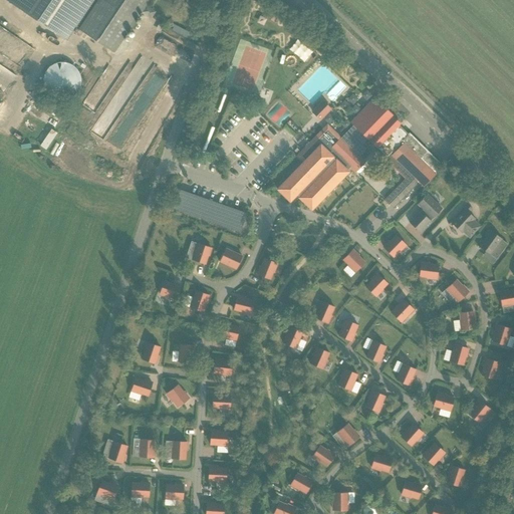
[(96,0),(78,29),(112,52),(147,0),(6,0),(66,41),(93,0),(96,0)]
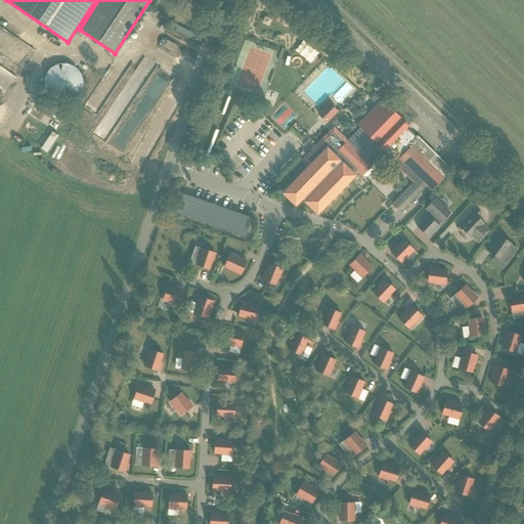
[(162,39),(164,35),(151,28),(149,32),(162,39)]
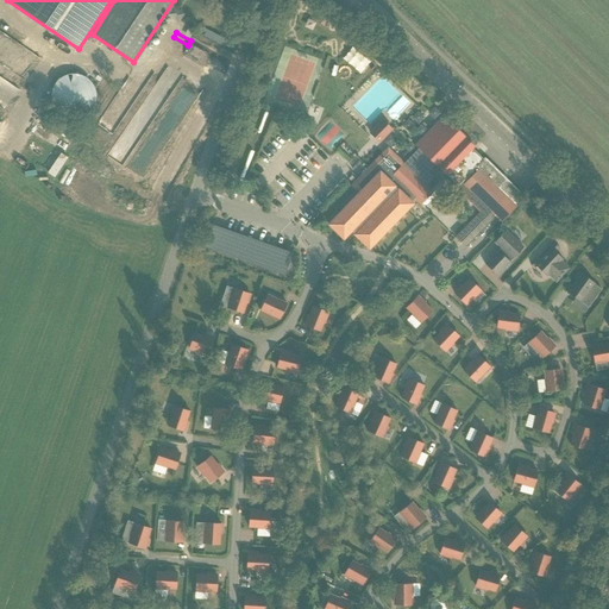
[(352,44),(345,56),(357,63),(364,51),(352,44)]
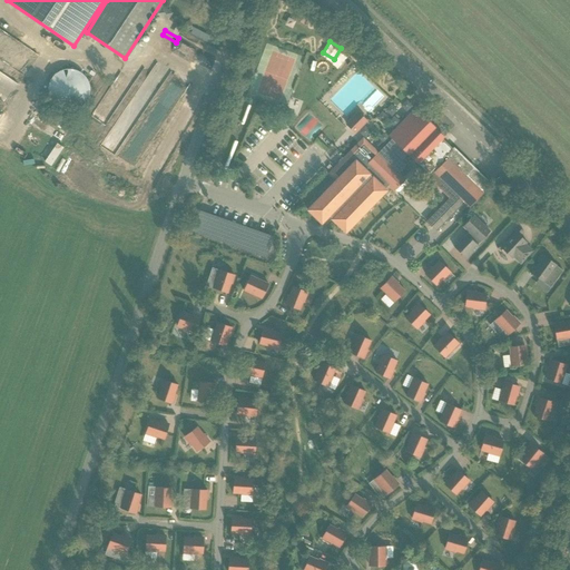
[(48,82),(48,85),(48,86),(47,88),(47,91),(47,95),(48,97),(49,99),(51,102),(53,105),(56,107),(58,108),(59,109),(62,110),(64,111),(67,111),(70,111),(72,111),(76,110),(77,109),(80,108),(82,107),(84,106),(85,105),(86,102),(87,101),(88,99),(89,97),(89,95),(90,91),(90,88),(89,86),(89,84),(88,81),(87,79),(85,77),(84,75),(81,74),(79,71),(78,70),(75,69),(72,69),(70,69),(67,69),(64,69),(61,70),(59,70),(57,71),(55,74),(53,75),(52,76),(51,77),(49,80),(48,82)]
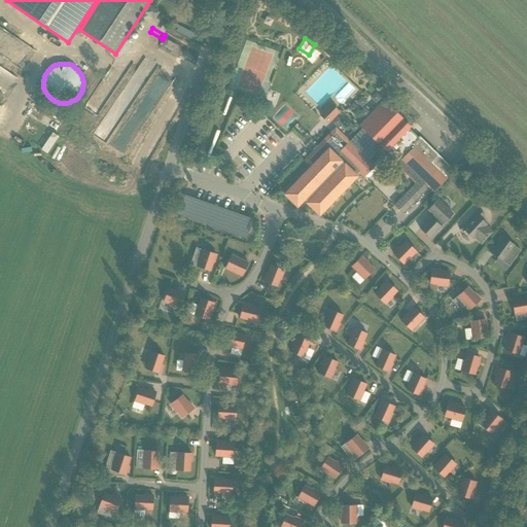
[(311,167),(284,195),(296,207),(304,200),(307,202),(306,203),(319,215),(357,176),(356,175),(358,172),(363,177),(364,176),(365,177),(369,177),(375,172),(375,169),(373,167),(375,166),(369,160),(372,155),(372,149),(371,148),(377,142),(387,151),(397,161),(399,157),(418,138),(409,129),(410,128),(402,119),(384,101),(359,126),(362,129),(355,135),(358,137),(355,140),(352,140),(350,142),(336,128),(304,161),(311,167)]
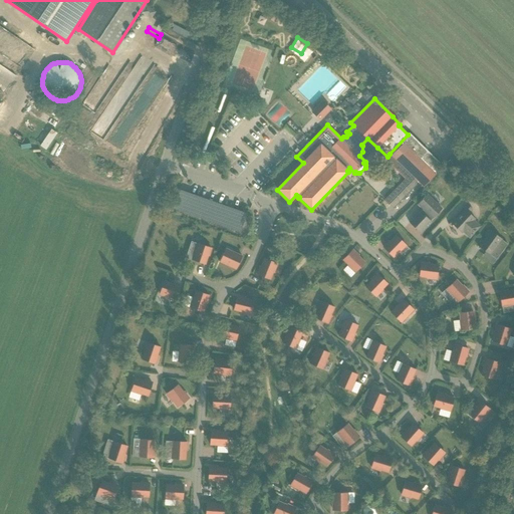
[(319,119),(330,108),(323,101),(312,112),(319,119)]
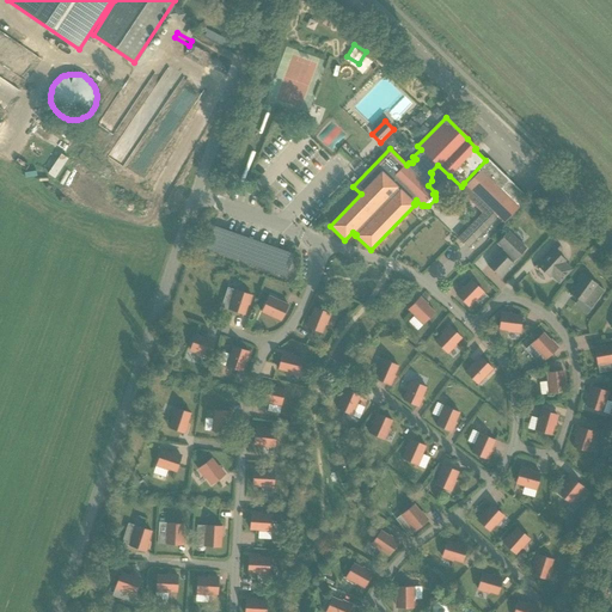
[(485,160),(464,183),(494,210),(493,212),(505,222),(519,207),(518,206),(527,197),(487,159),(485,160)]
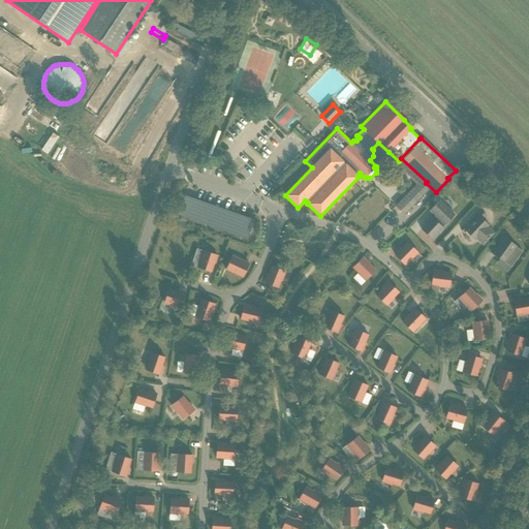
[(455,215),(439,200),(430,211),(435,216),(433,218),(422,229),(433,241),(444,228),(443,227),(455,215)]
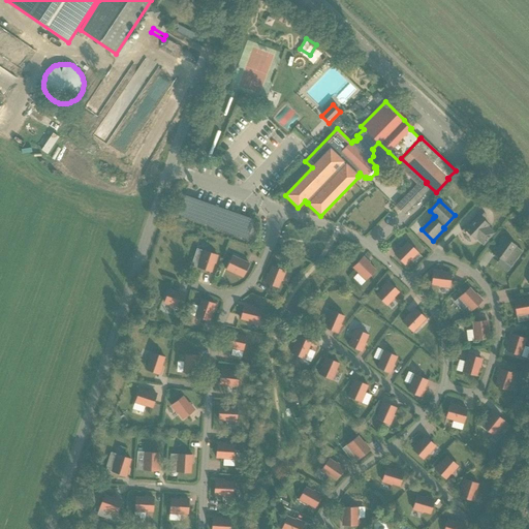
[(486,215),(480,211),(477,215),(478,216),(470,225),(468,223),(463,229),(474,240),(476,239),(483,245),(494,234),(488,226),(489,225),(483,219),(486,215)]
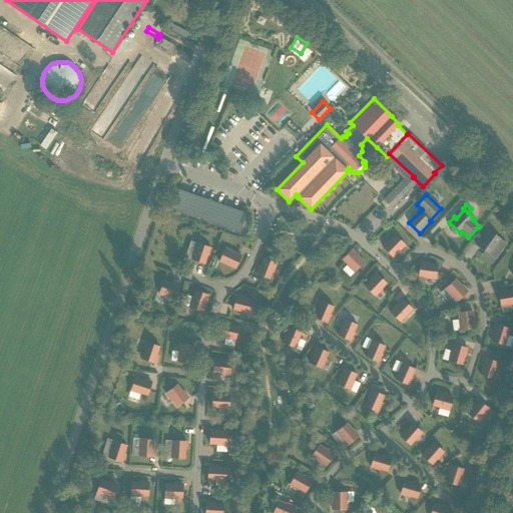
[(500,239),(500,238),(490,230),(482,240),(481,239),(476,245),(485,251),(486,249),(496,258),(507,243),(500,239)]
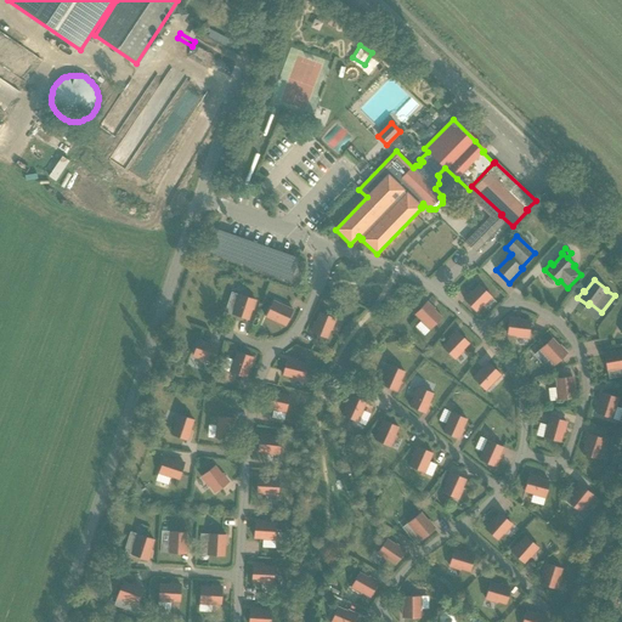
[(479,286),(464,300),(476,312),(482,305),(484,306),(491,299),(490,298),(491,297),(479,286)]
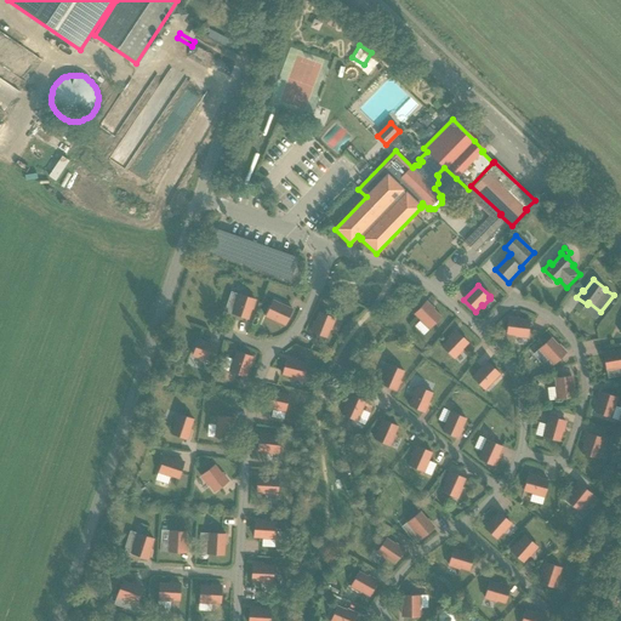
[(255,300),(239,295),(235,303),(232,312),(233,312),(232,314),(248,320),(255,300)]
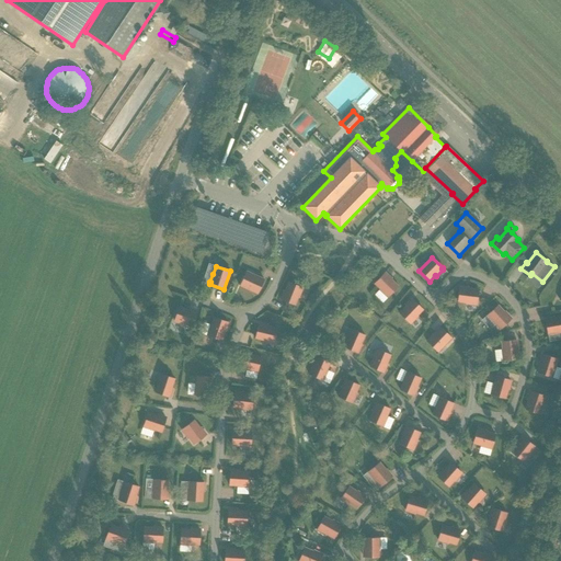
[(379,290),(386,297),(386,296),(388,297),(398,286),(385,273),(374,284),(380,289),(379,290)]
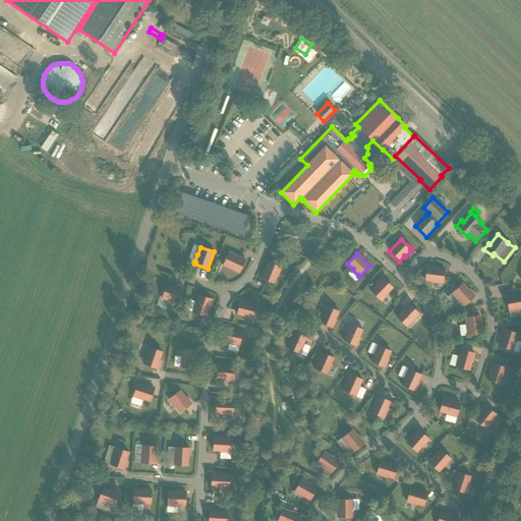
[(222,266),(239,274),(245,259),(239,257),(238,259),(234,257),(233,259),(227,256),(222,266)]
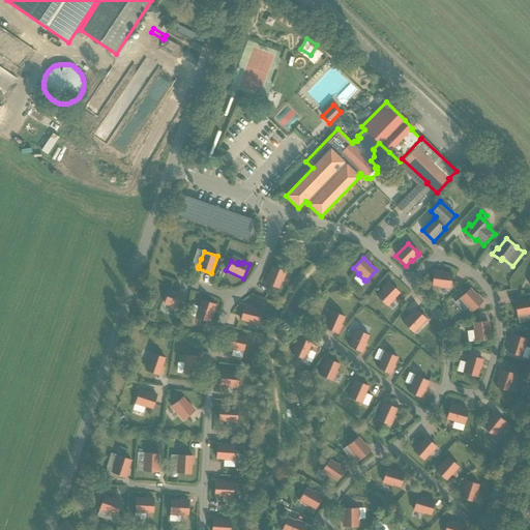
[(278,289),(286,272),(272,267),(265,284),(278,289)]
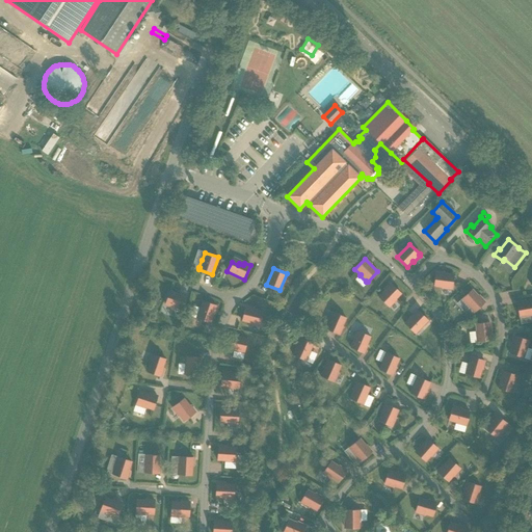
[(453,274),(435,272),(433,287),(442,288),(442,289),(450,290),(450,289),(451,289),(453,274)]
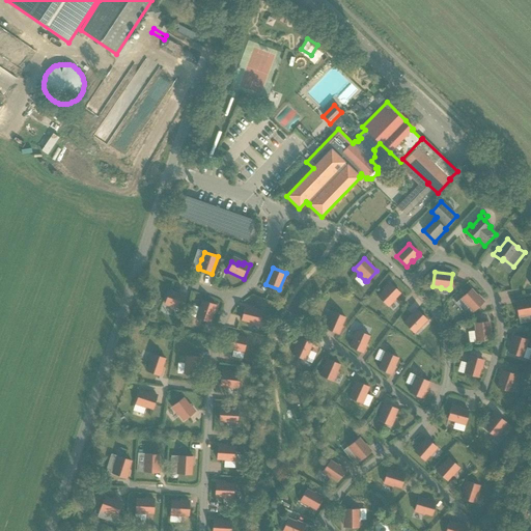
[(395,299),(400,294),(390,283),(378,297),(388,306),(389,305),(390,306),(395,300),(395,299)]
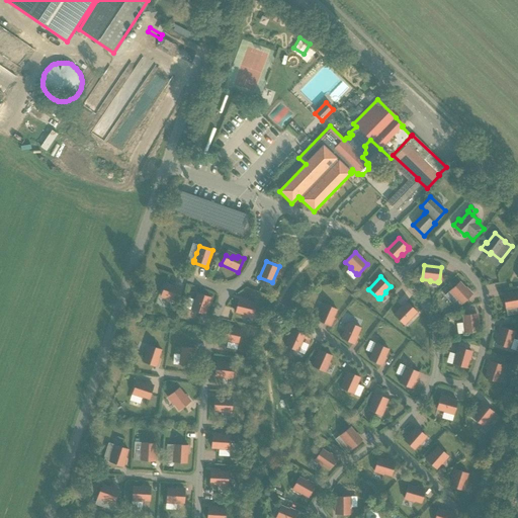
[(459,282),(449,291),(450,292),(450,293),(455,299),(456,298),(461,305),(471,294),(459,282)]
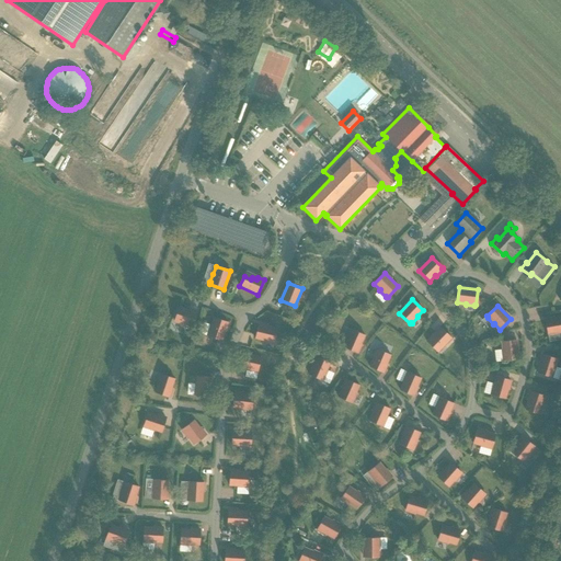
[(192,328),(197,313),(179,307),(174,321),(176,322),(175,323),(184,325),(184,324),(192,328)]
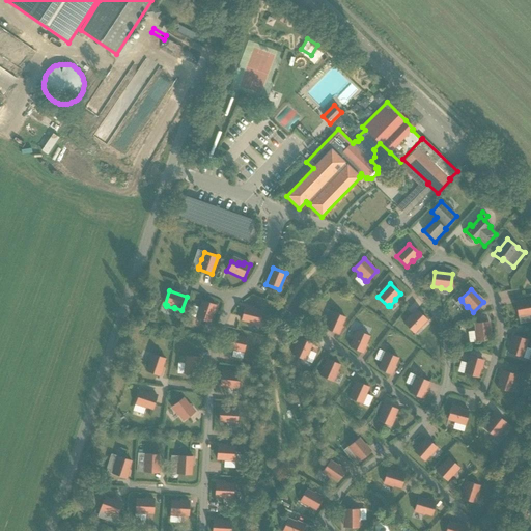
[(526,315),(526,316),(530,315),(530,300),(515,303),(519,316),(526,315)]
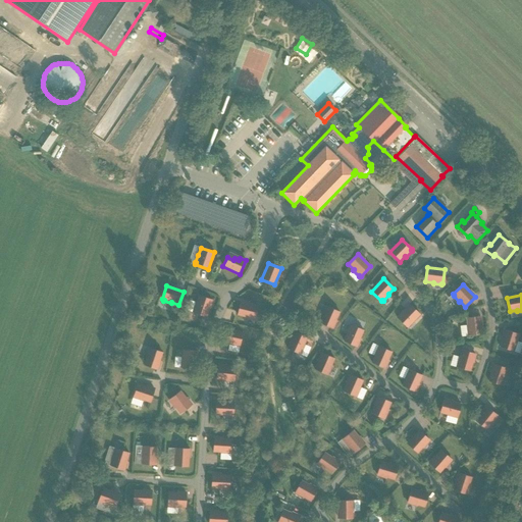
[(193,312),(206,317),(212,300),(199,296),(196,303),(195,303),(193,310),(194,311),(193,312)]
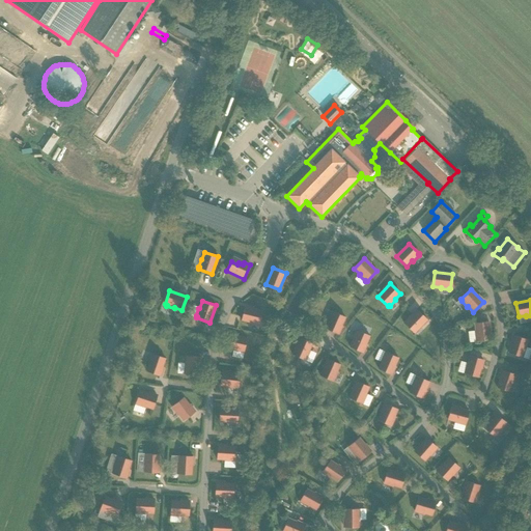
[(258,325),(262,311),(245,307),(242,320),(249,323),(249,324),(256,326),(257,325),(258,325)]
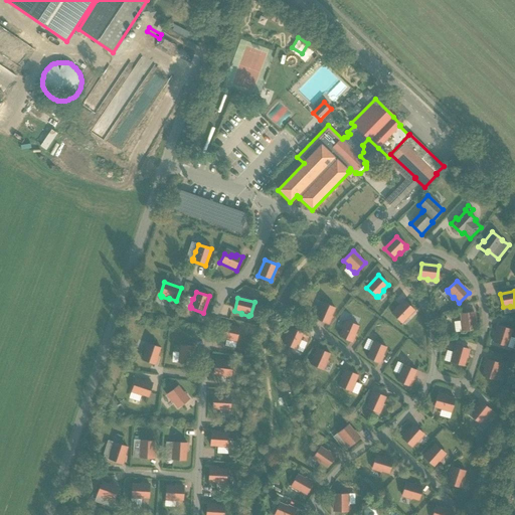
[(403,300),(391,313),(398,320),(403,315),(405,317),(408,313),(410,315),(414,311),(403,300)]
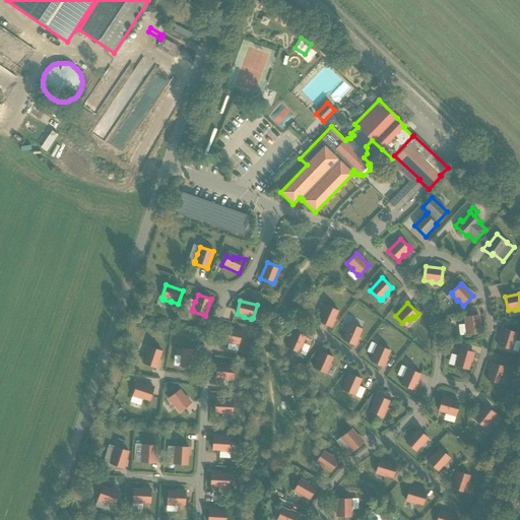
[(331,327),(338,311),(325,306),(325,307),(324,307),(320,315),(321,315),(318,322),(331,327)]
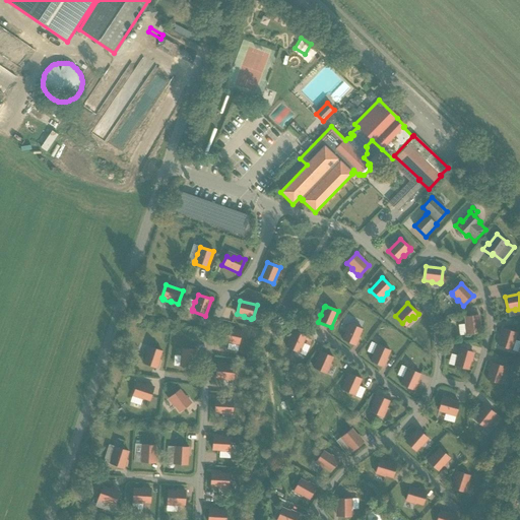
[(480,333),(478,315),(464,317),(465,324),(464,325),(465,332),(466,332),(466,334),(480,333)]
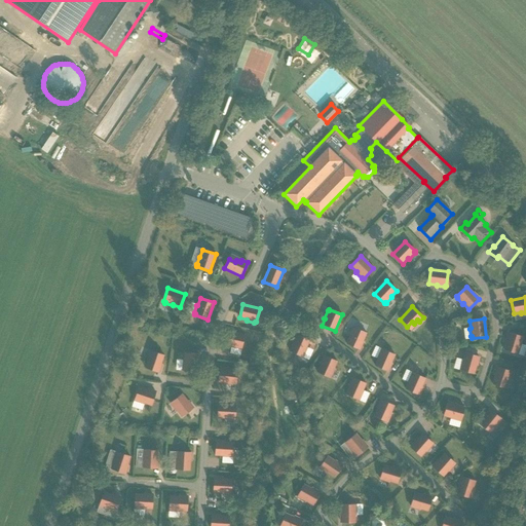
[(359,349),(366,333),(353,328),(352,329),(351,329),(348,336),(349,337),(346,343),(359,349)]
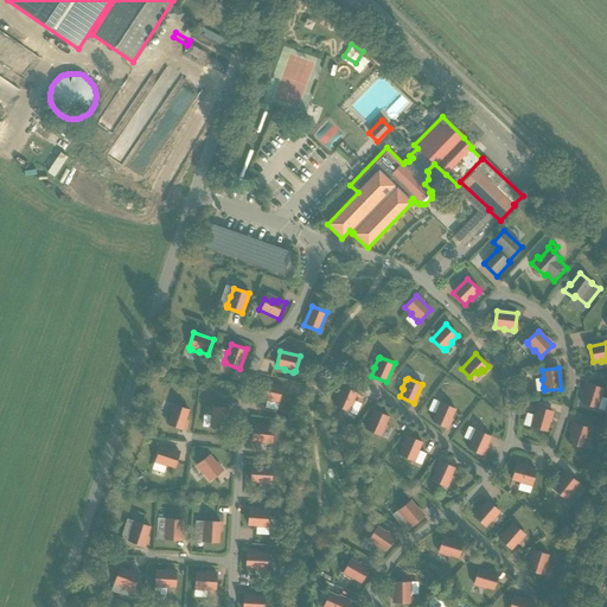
[(279,402),(282,387),(262,382),(259,398),(267,400),(267,401),(276,403),(276,402),(279,402)]
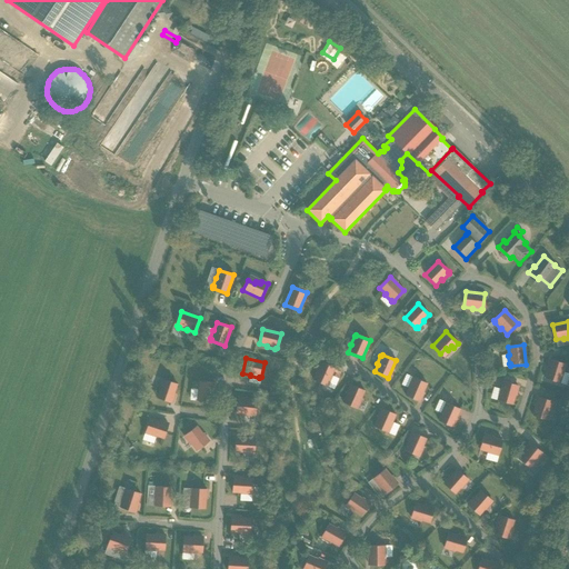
[(545,378),(559,382),(560,381),(563,372),(562,372),(565,365),(550,360),(545,378)]
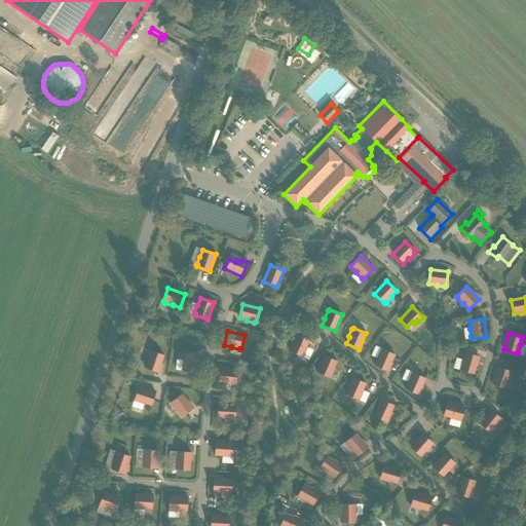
[(309,340),(297,335),(289,351),(302,357),(303,355),(304,355),(307,348),(306,347),(309,340)]
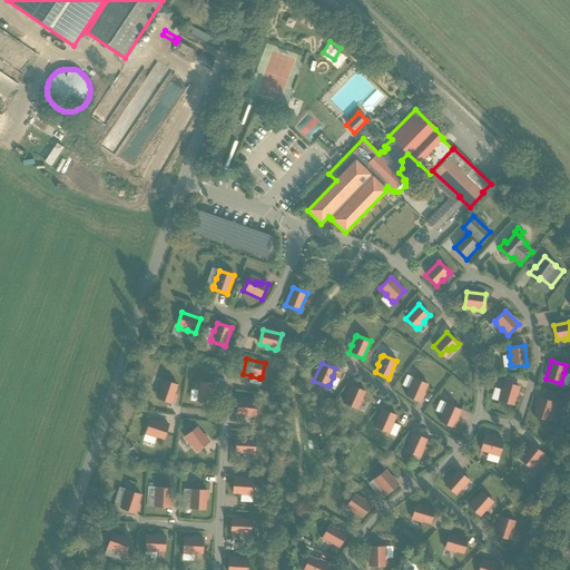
[(420,402),(428,385),(413,379),(413,381),(412,380),(409,387),(409,389),(405,396),(420,402)]
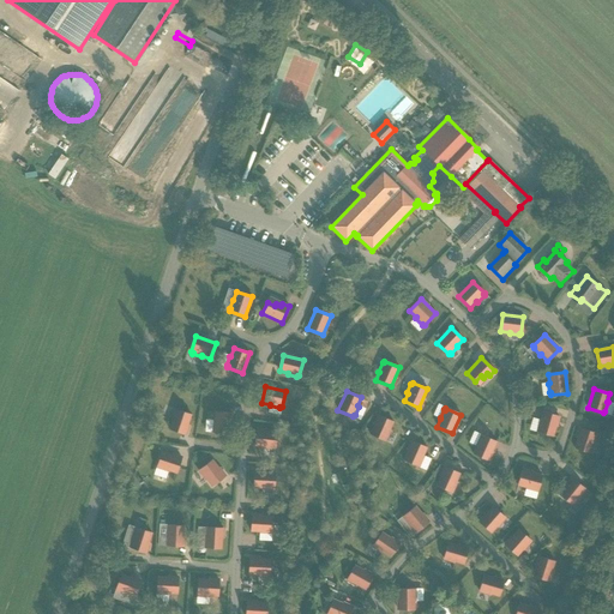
[(172,421),(169,429),(185,434),(192,415),(175,410),(175,411),(174,411),(170,421),(172,421)]
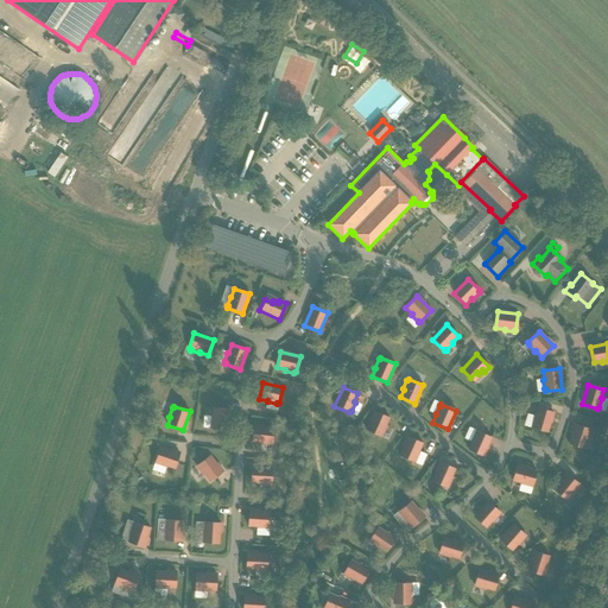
[(211,426),(211,429),(227,430),(229,410),(213,407),(213,417),(211,417),(210,426),(211,426)]
